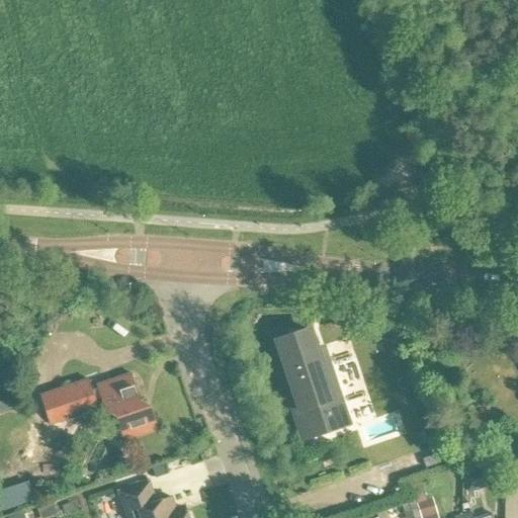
[(304,441),(345,427),(341,414),(347,412),(325,345),(319,347),(314,332),(290,331),(290,332),(293,332),(292,339),(279,344),(279,343),(277,344),(285,368),(280,370),(304,441)]
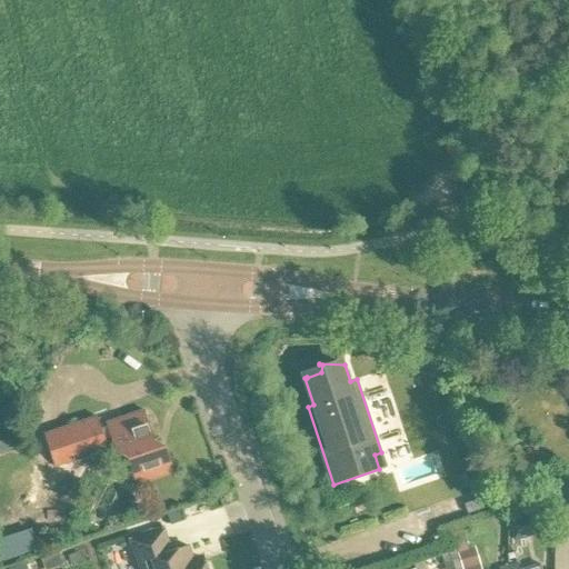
[(145,410),(107,422),(101,425),(98,417),(46,435),(57,467),(75,460),(71,451),(112,438),(120,461),(132,468),(138,485),(176,471),(167,445),(155,438),(145,410)]
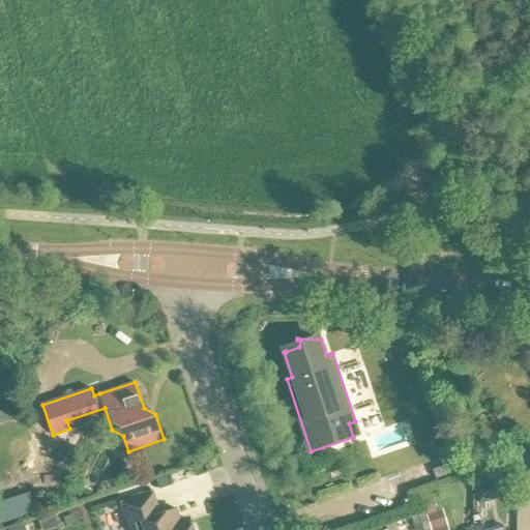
[(0,422),(12,418),(4,393),(0,394),(0,422)]
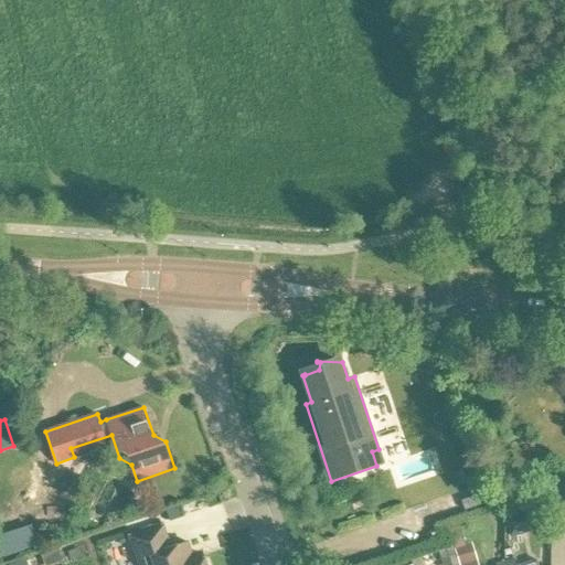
[(475,497),(460,502),(465,511),(478,505),(475,497)]
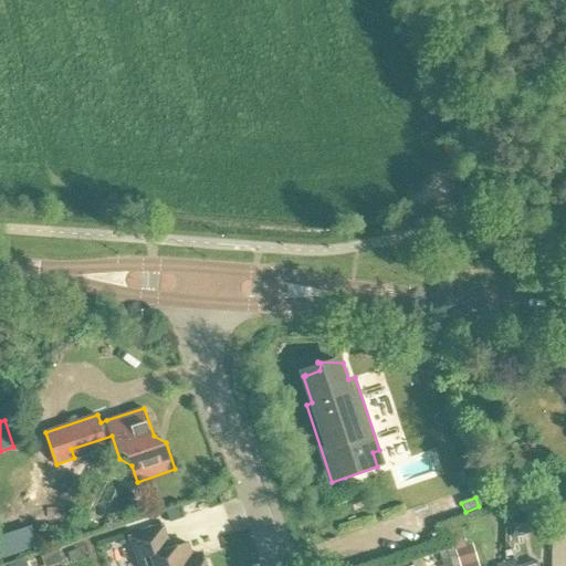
[(179,507),(165,512),(169,524),(184,520),(179,507)]
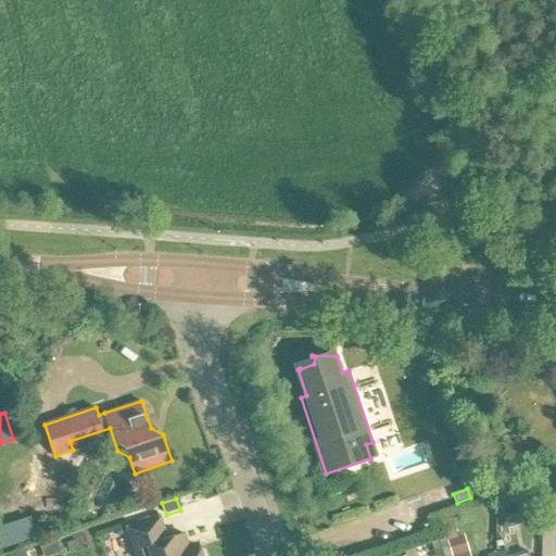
[(497,507),(502,529),(535,521),(531,498),(497,507)]
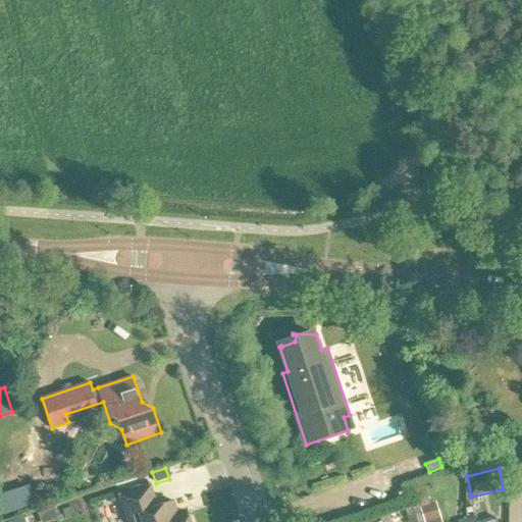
[(177,514),(173,502),(158,507),(150,484),(119,494),(128,521),(190,521),(187,511),(177,514)]
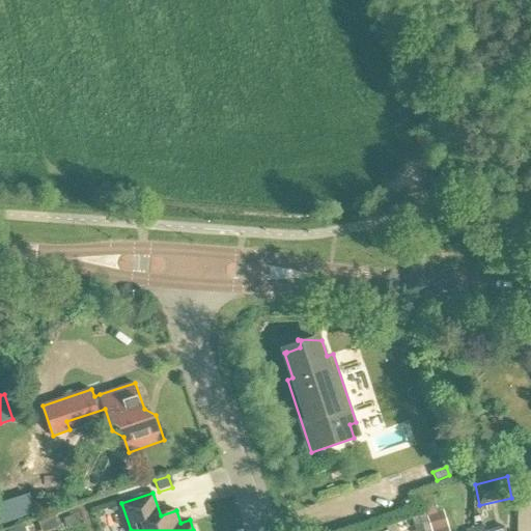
[(15,504),(0,507),(0,521),(18,518),(15,504)]
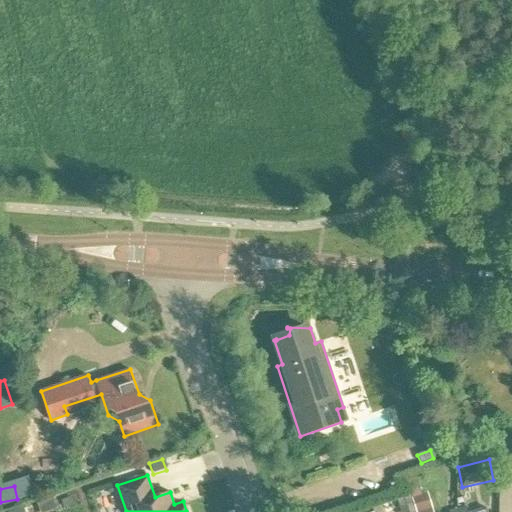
[(426,492),(412,497),(416,511),(423,511),(432,509),(426,492)]
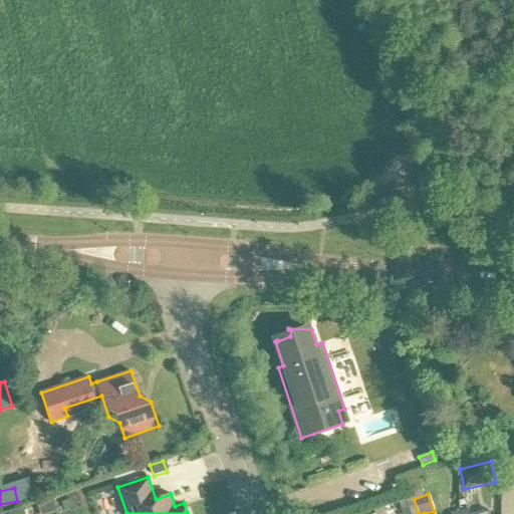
[(398,502),(402,513),(415,513),(412,502),(412,501),(411,498),(398,502)]
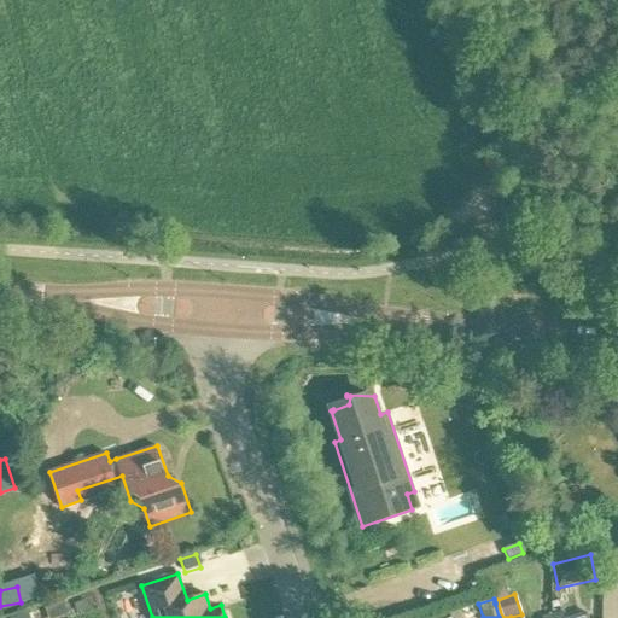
[(45,607),(47,617),(58,617),(68,614),(63,601),(45,607)]
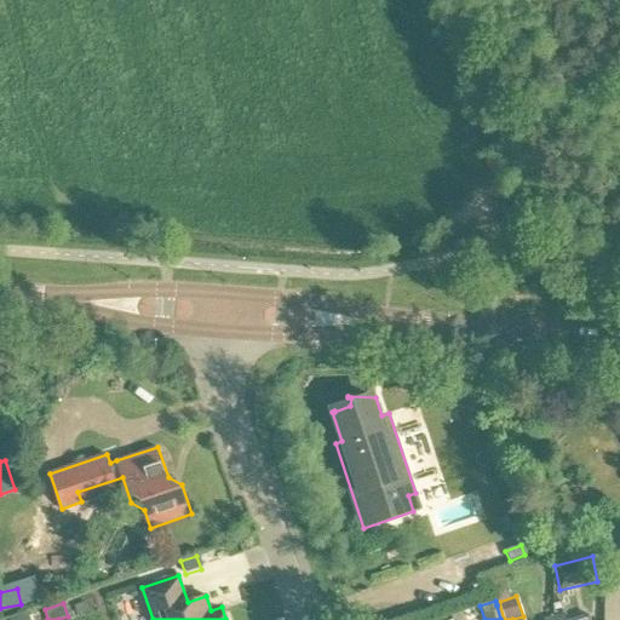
All buildings are outlined.
